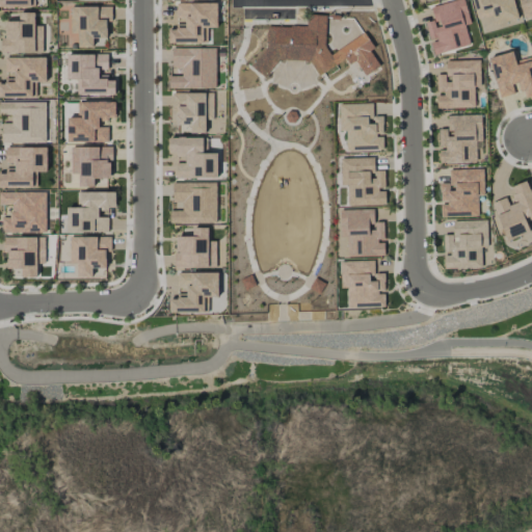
[(456,0),(430,7),(434,20),(424,23),(429,42),(430,41),(434,55),(470,45),(464,25),(470,24),(463,0),(456,0)]
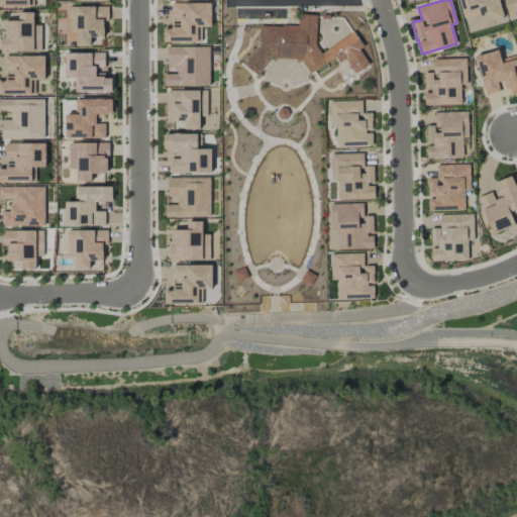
[(499,0),(457,0),(467,30),(505,20),(499,0)]
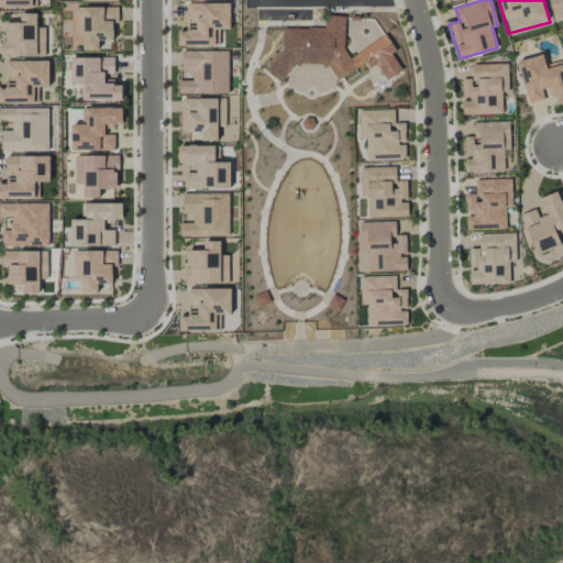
[(562,0),(548,0),(553,20),(562,18),(562,0)]
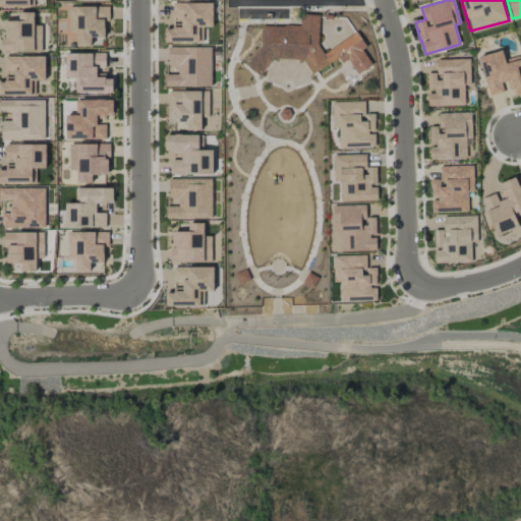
[(213,26),(213,3),(173,4),(173,27),(165,27),(165,44),(198,43),(198,27),(213,26)]
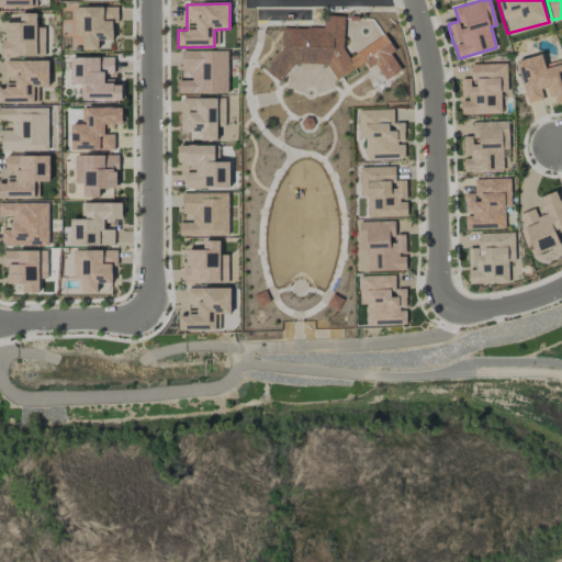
[(113,41),(113,23),(119,22),(117,7),(75,8),(75,35),(81,35),(82,51),(99,51),(98,41),(113,41)]
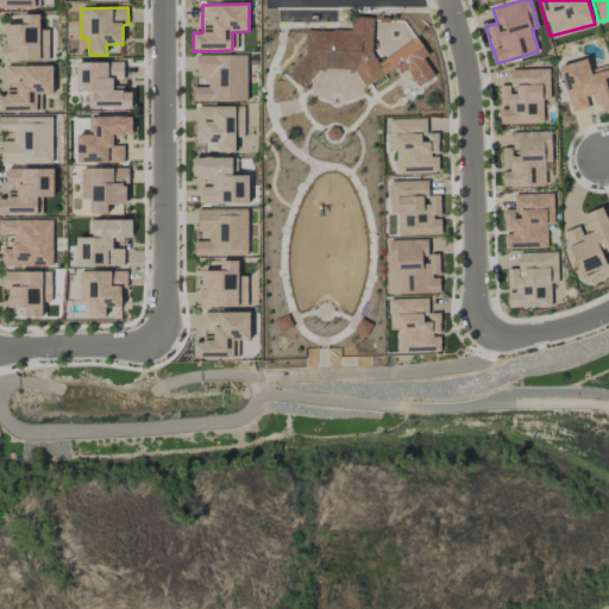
[(49,60),(48,30),(39,30),(39,14),(22,14),(22,24),(6,25),(6,43),(1,43),(1,61),(49,60)]
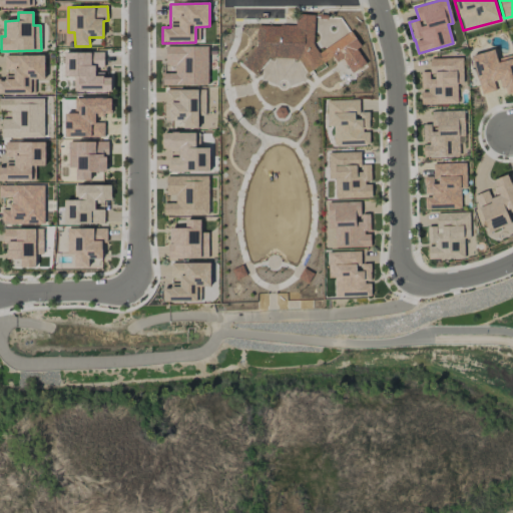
[(264,25),(255,30),(254,53),(266,53),(268,57),(268,58),(299,58),(307,72),(333,57),(337,64),(362,49),(352,32),(318,52),(314,44),(315,15),(298,14),(298,26),(264,25)]
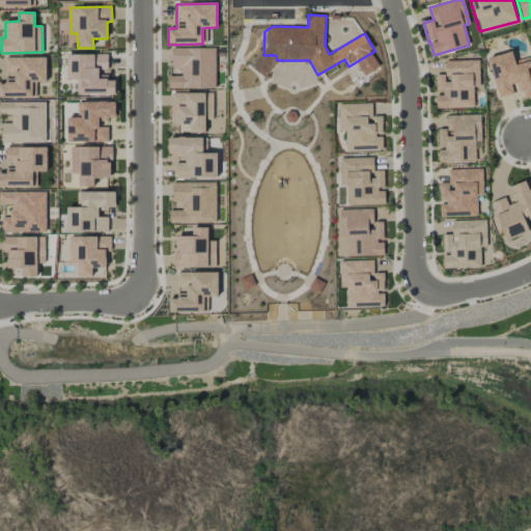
[(168,76),(169,89),(216,88),(215,48),(171,49),(172,67),(180,67),(180,76),(168,76)]
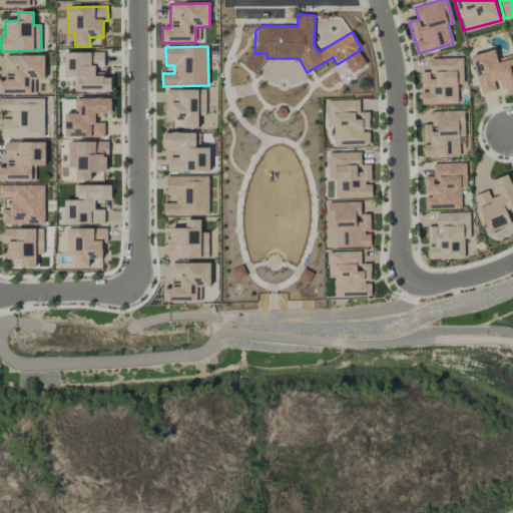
[(481,94),(496,91),(494,82),(501,81),(505,95),(512,93),(512,59),(512,55),(497,59),(494,50),(472,55),(481,94)]
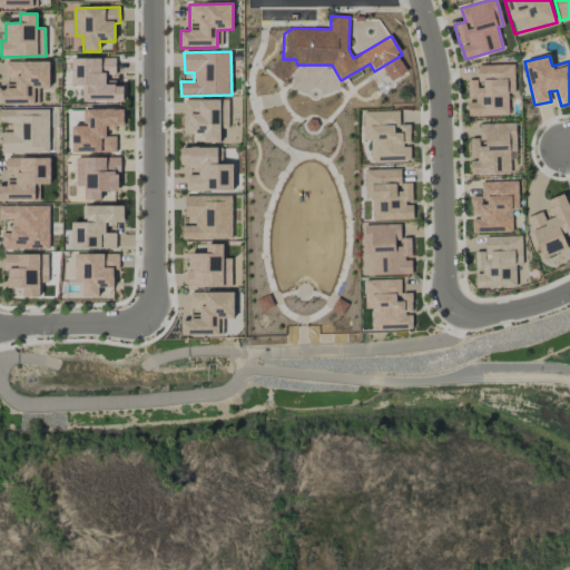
[(115,58),(71,58),(71,85),(82,85),(82,102),(124,102),(124,86),(116,87),(115,58)]
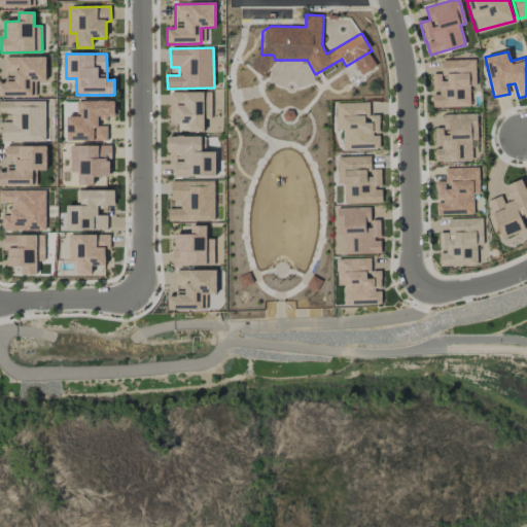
[(45,58),(5,57),(5,73),(13,73),(13,79),(0,78),(0,96),(35,97),(35,81),(45,81),(45,58)]
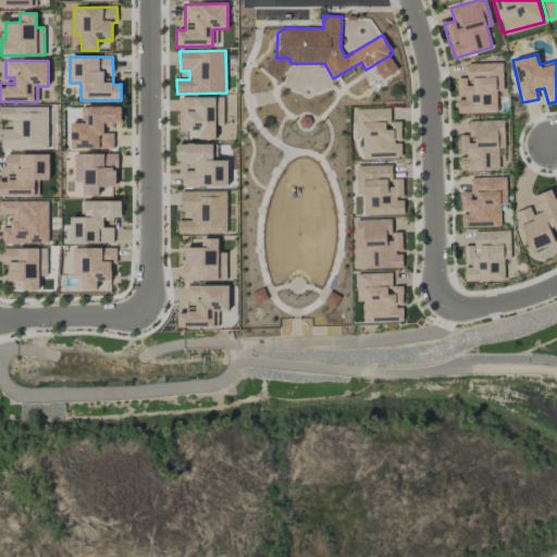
[(503,63),(467,63),(467,78),(457,78),(458,99),(457,99),(458,114),(497,113),(496,90),(503,90),(503,63)]
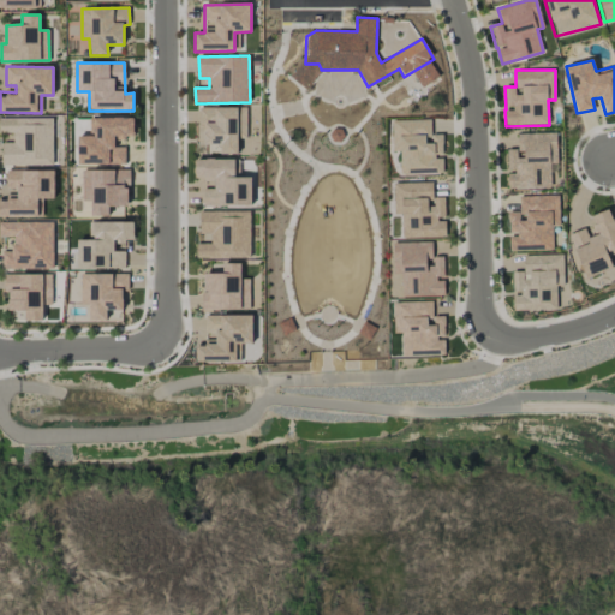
[(246,107),(197,108),(197,148),(212,148),(212,154),(238,154),(238,138),(246,138),(246,107)]
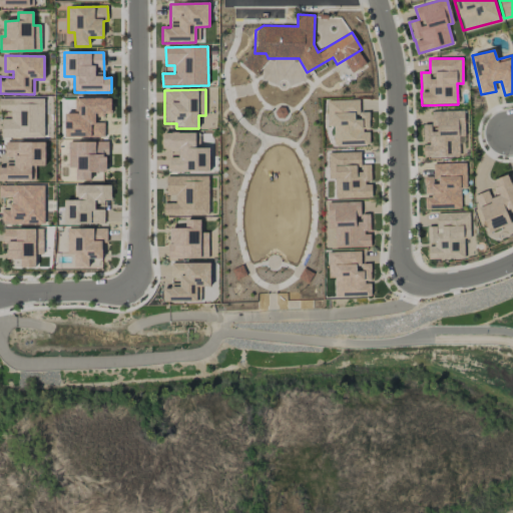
[(74,98),(75,113),(64,113),(65,138),(104,137),(104,122),(95,123),(95,117),(103,117),(103,114),(111,113),(111,98),(74,98)]
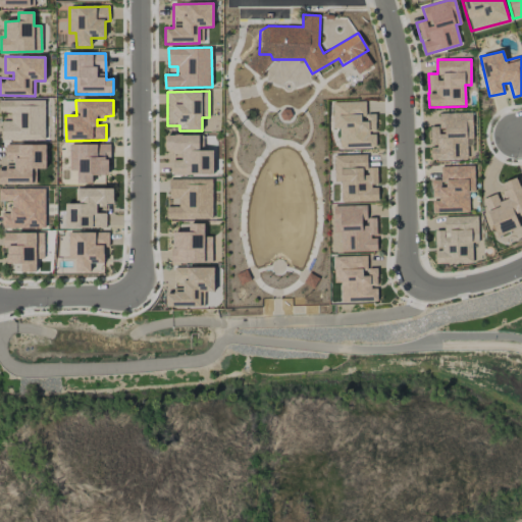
[(332,102),(332,127),(338,127),(340,149),(376,148),(375,114),(365,114),(365,101),(332,102)]
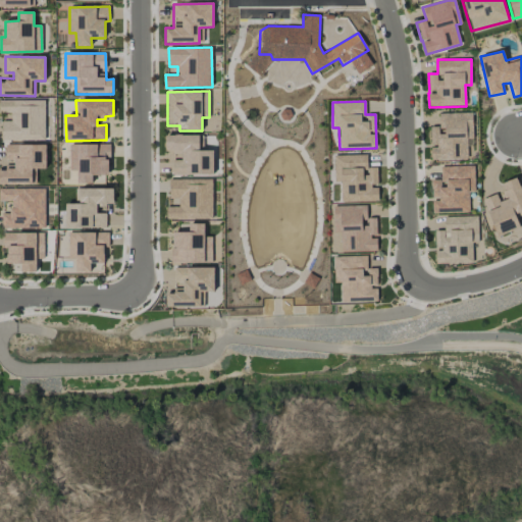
[(472,112),(439,113),(439,126),(429,127),(430,146),(431,161),(467,160),(467,146),(473,146),(472,112)]
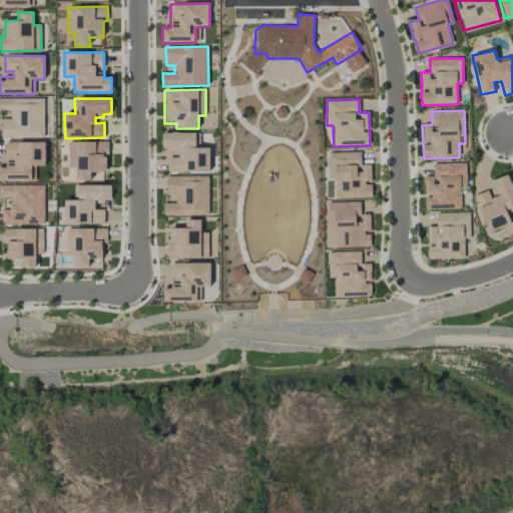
[(209,171),(209,147),(199,147),(199,132),(162,133),(162,150),(177,150),(177,157),(169,157),(169,171),(209,171)]
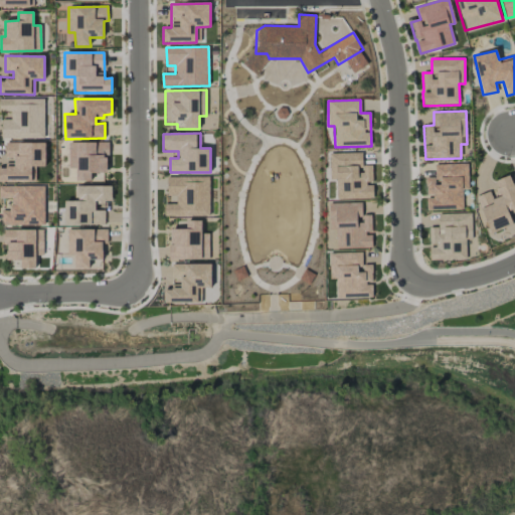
[(0,182),(35,182),(35,167),(45,166),(44,142),(5,143),(5,162),(0,162),(0,182)]
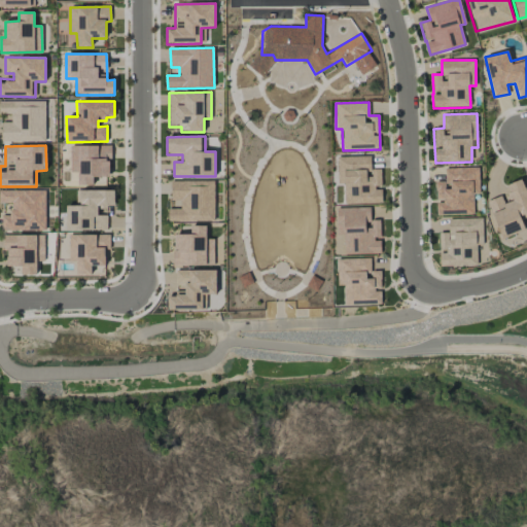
[(78,185),(94,184),(93,177),(111,177),(110,145),(70,146),(71,173),(78,172),(78,185)]
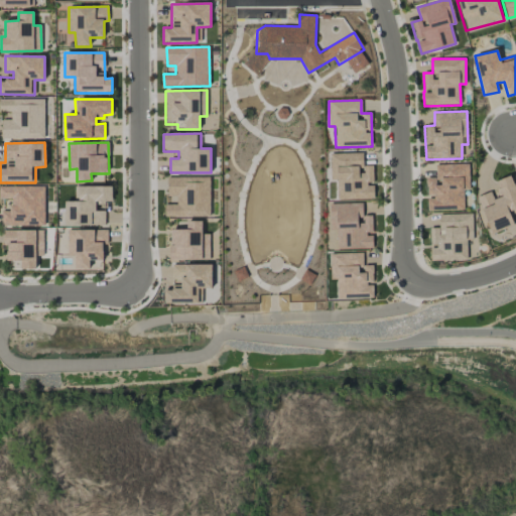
[(337,200),(374,199),(373,183),(373,165),(363,165),(363,152),(330,153),(331,179),(336,179),(337,200)]
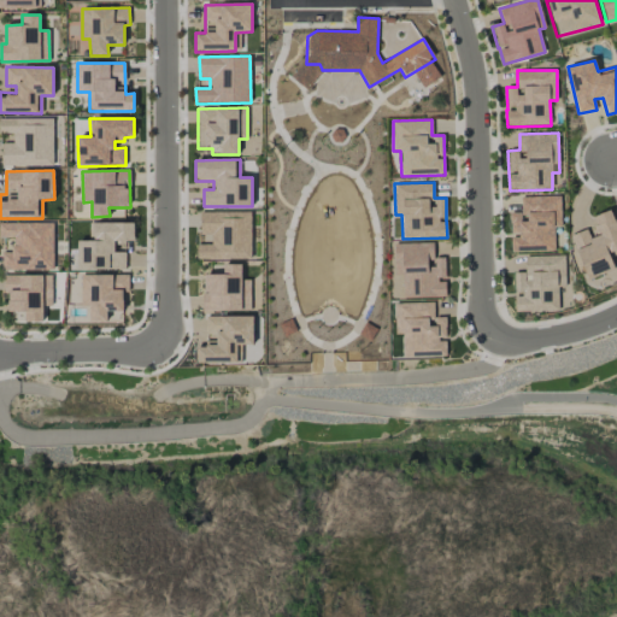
[(554,251),(554,227),(562,227),(560,197),(521,198),(521,212),(510,213),(511,235),(511,252),(554,251)]
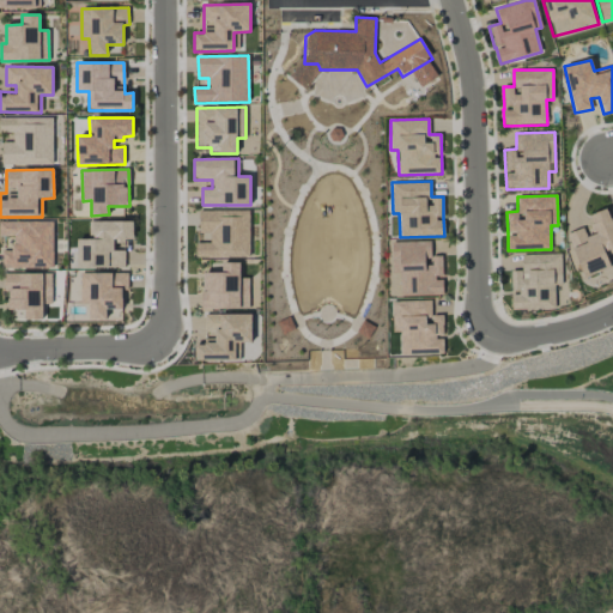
[(612,266),(612,223),(608,208),(584,217),(588,226),(568,234),(583,277),(612,266)]
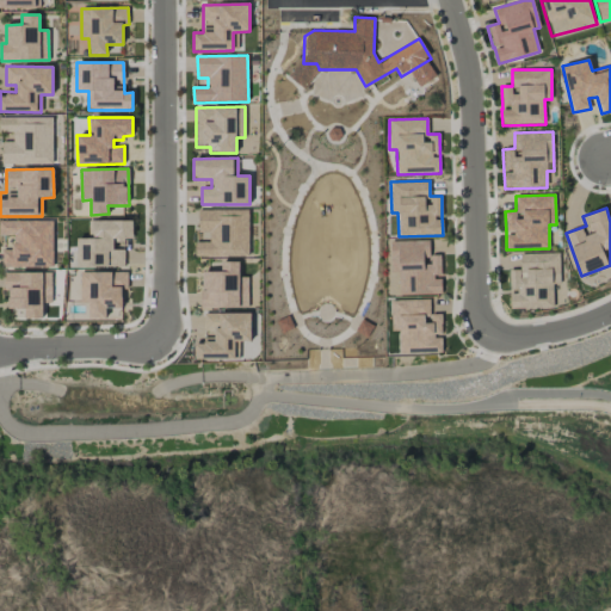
[(248,209),(198,210),(198,233),(209,233),(209,242),(195,242),(195,258),(248,258),(248,209)]
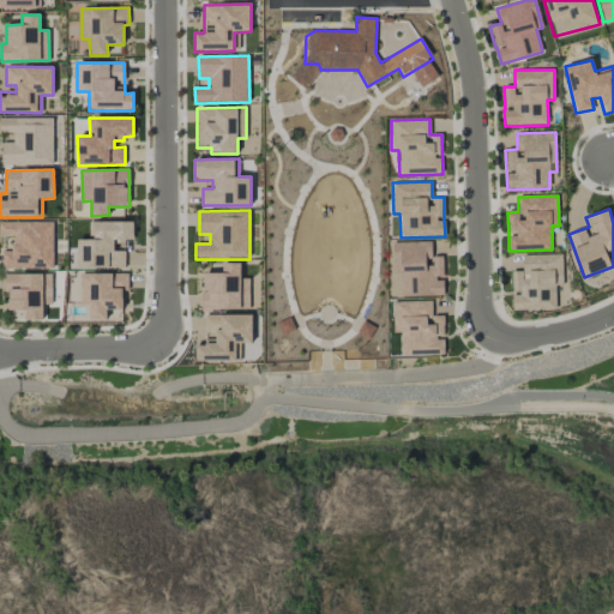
[(133,221),(89,222),(89,240),(78,240),(79,268),(125,268),(125,251),(115,251),(114,241),(133,241),(133,221)]
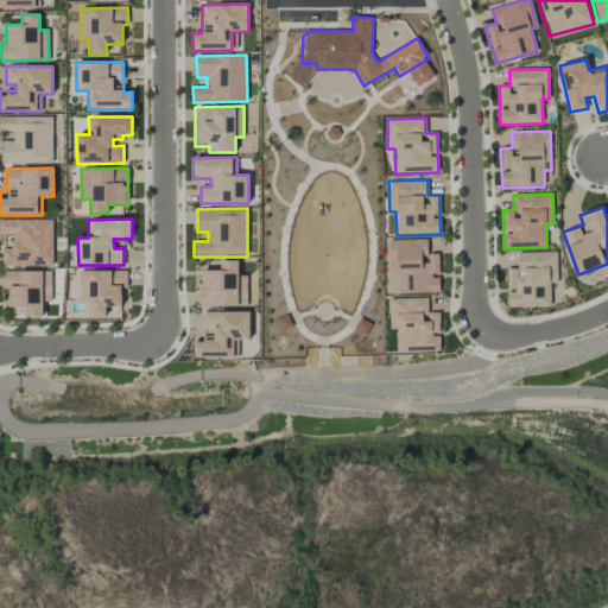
[(0,220),(0,234),(12,234),(13,248),(2,248),(2,266),(52,265),(52,220),(0,220)]
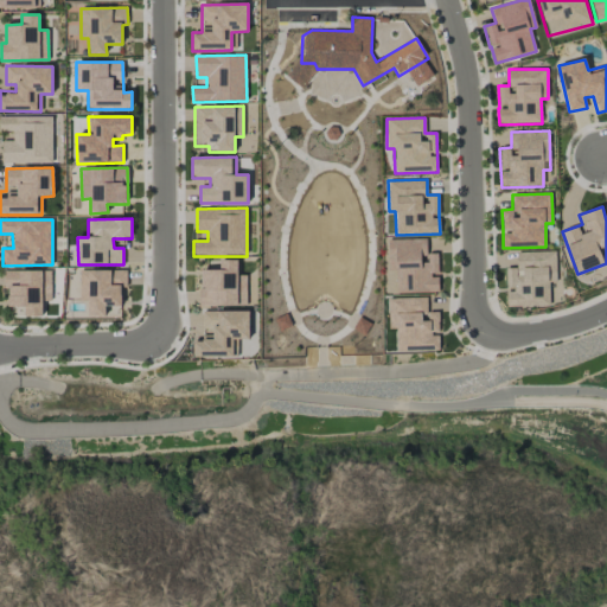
[(438,292),(438,275),(438,254),(427,254),(426,238),(389,240),(389,268),(396,268),(396,293),(438,292)]
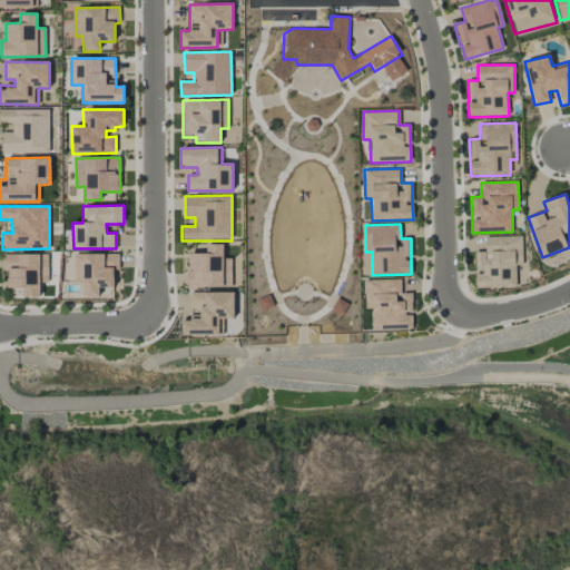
[(484,236),(485,252),(475,252),(475,288),(516,287),(516,265),(522,265),(521,236),(484,236)]
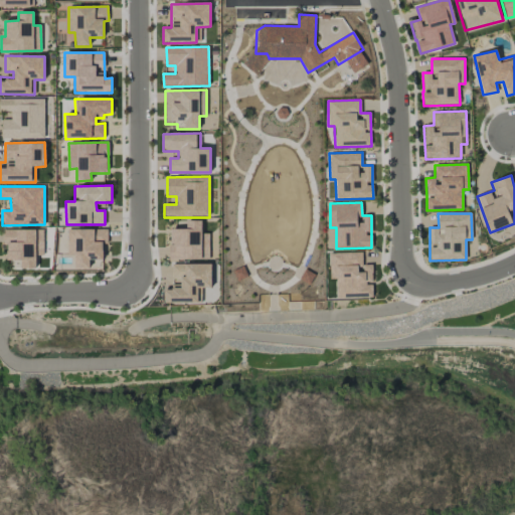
[(169,229),(170,260),(208,260),(208,233),(201,234),(201,220),(186,220),(187,228),(169,229)]
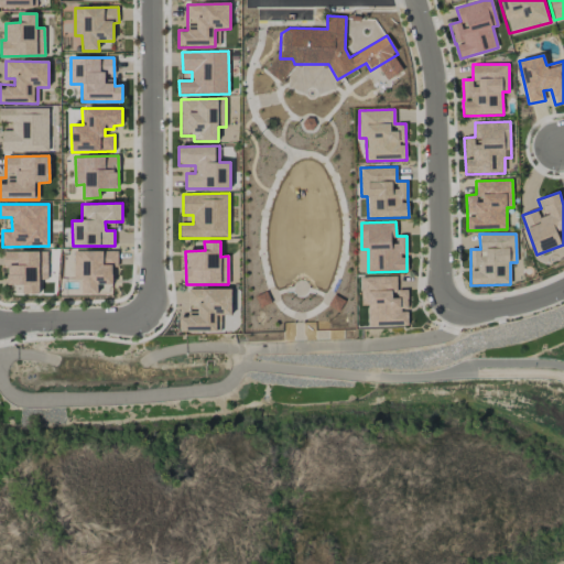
[(47,280),(47,251),(3,251),(3,268),(10,268),(10,294),(40,293),(39,280),(47,280)]
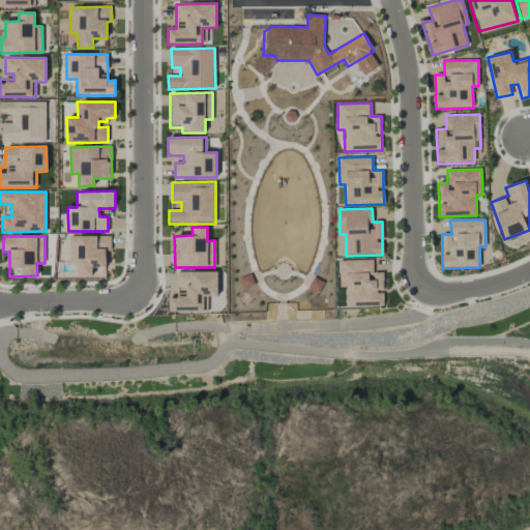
[(106,268),(106,251),(110,251),(110,236),(69,236),(69,265),(77,265),(77,276),(92,276),(92,267),(106,268)]
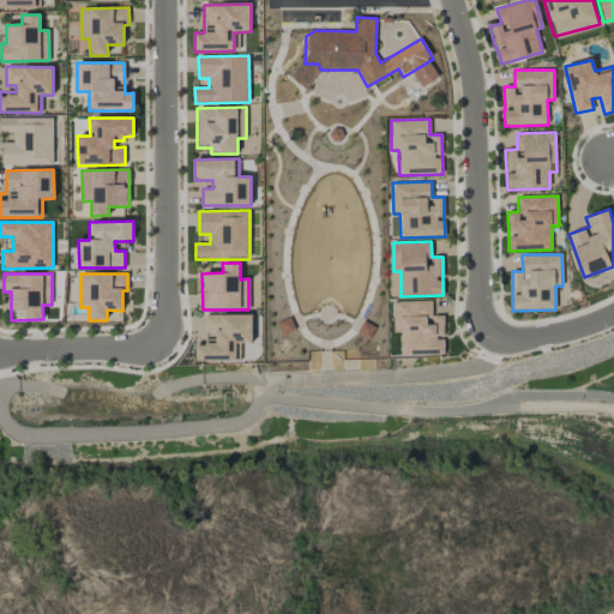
[(432,301),(392,302),(393,333),(399,332),(401,357),(444,355),(444,337),(444,315),(432,315),(432,301)]
